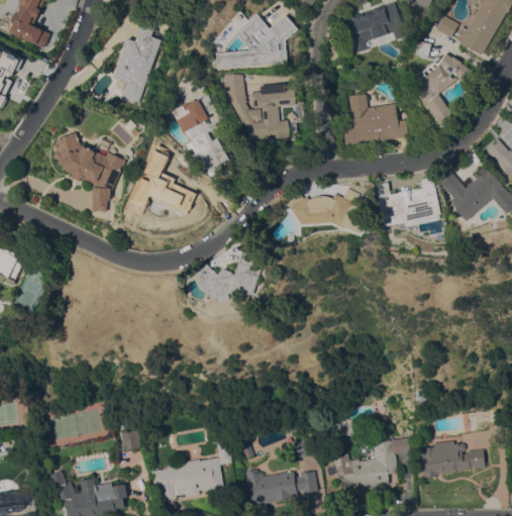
[(38,47),(19,38),(18,40),(10,36),(11,35),(4,31),(4,30),(0,28),(0,13),(8,17),(14,5),(15,5),(16,2),(15,1),(14,0),(39,0),(27,25),(45,33),(38,47)]
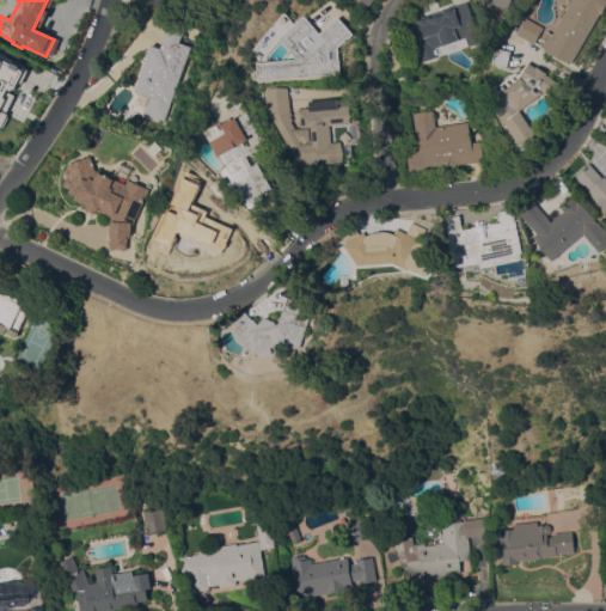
[(465,41),(439,49),(442,56),(422,62),(408,20),(429,13),(430,16),(445,11),(444,8),(467,0),(482,42),(467,47),(465,41)]
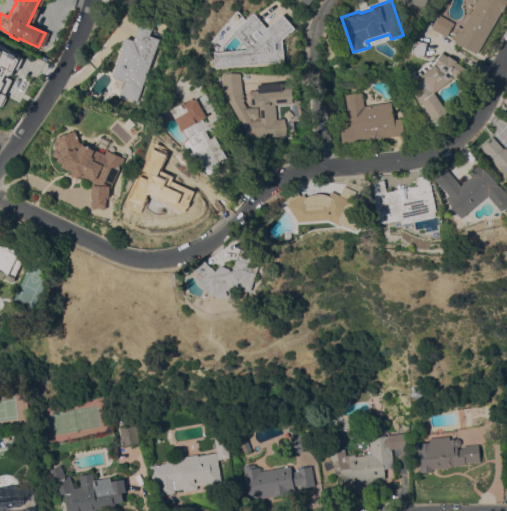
[(428,0),(426,7),(423,6),(422,9),(414,5),(414,3),(405,0),(428,0)]
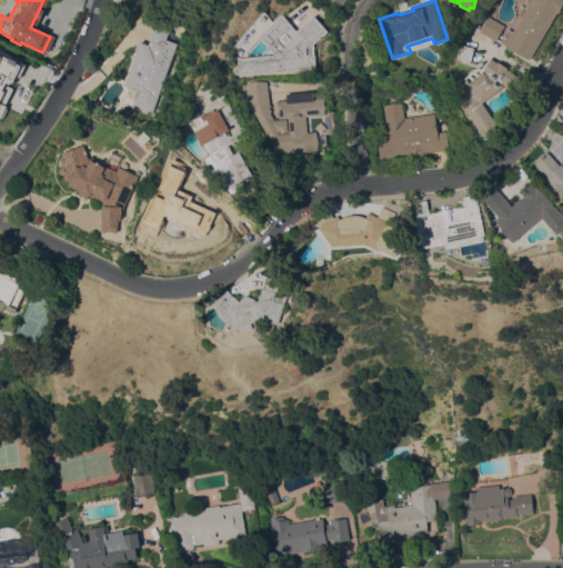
[(516,0),(562,0),(562,5),(558,13),(558,12),(530,60),(505,47),(506,45),(501,42),(509,29),(513,32),(528,7),(516,0)]
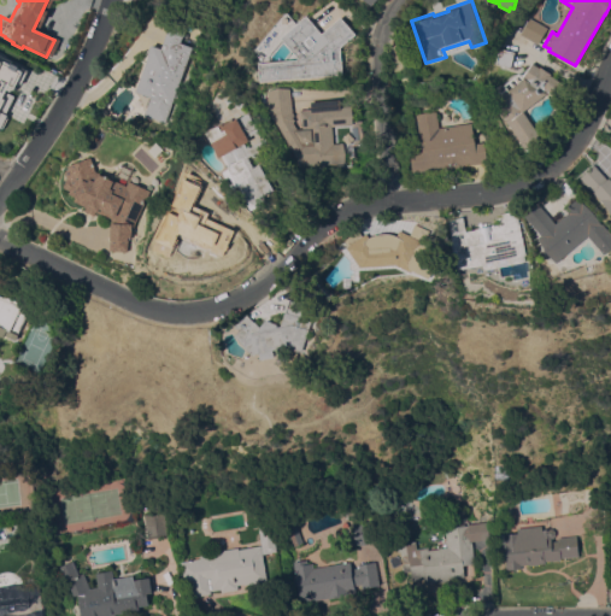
[(283,37),(309,16),(324,34),(344,17),(358,35),(342,47),(345,74),(263,81),(262,64),(300,60),(300,58),(283,37)]
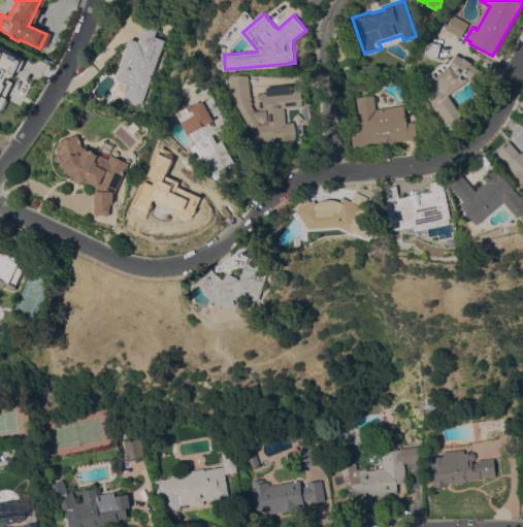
[(469,24),(461,38),(446,30),(454,15),(469,24)]
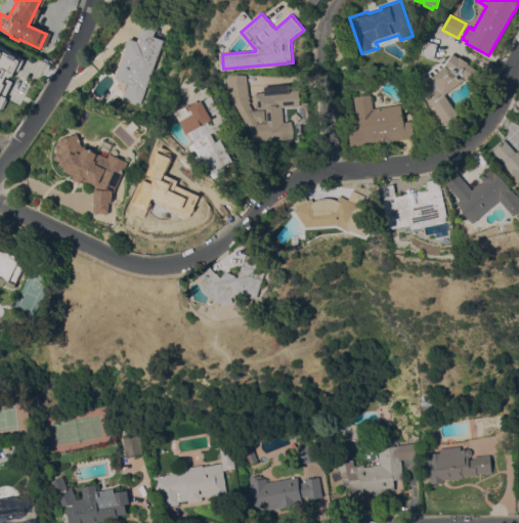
[(134,42),(141,23),(155,27),(150,37),(161,40),(146,80),(148,80),(147,84),(144,83),(137,104),(119,97),(125,82),(113,78),(123,48),(122,48),(123,44),(124,41),(126,39),(134,42)]
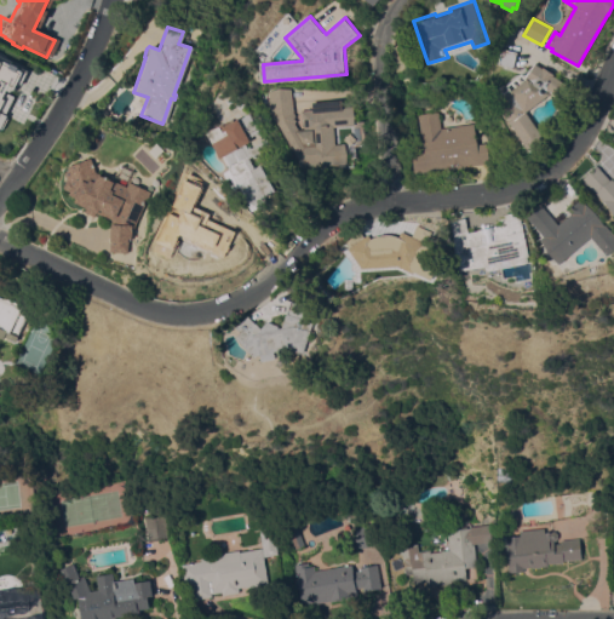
[(517,53),(515,68),(500,64),(504,50),(511,51),(517,53)]
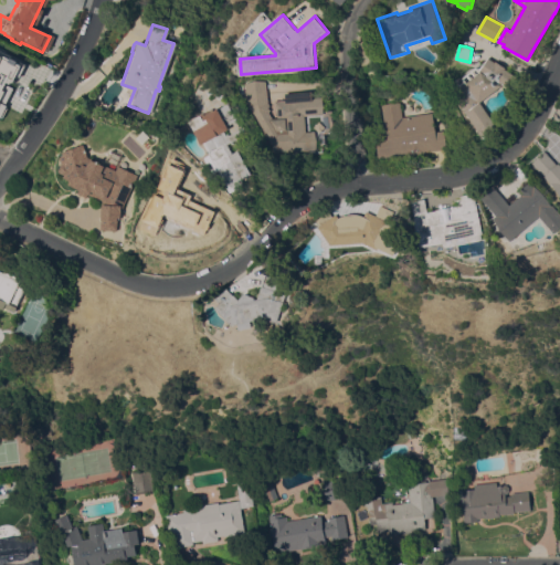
[(21,86),(0,127),(0,51),(17,60),(7,80),(21,86)]
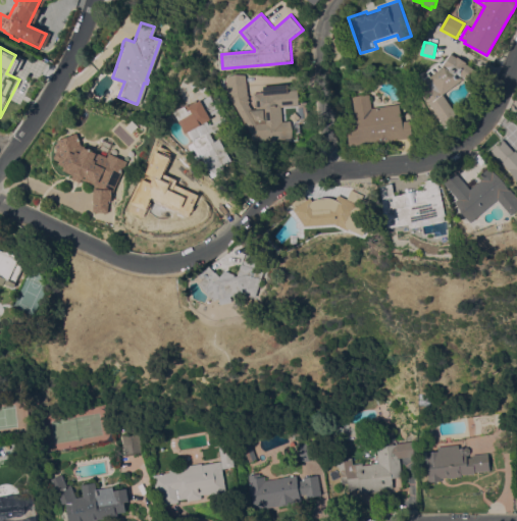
[(459,119),(446,127),(440,117),(437,117),(434,114),(435,111),(417,83),(429,75),(427,72),(441,62),(443,65),(451,53),(457,57),(458,56),(467,62),(466,63),(476,70),(470,81),(465,77),(444,95),(459,119)]
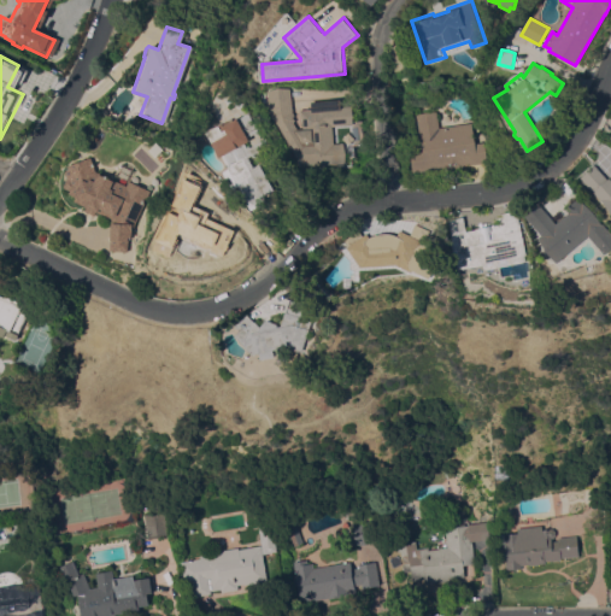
[(342,100),(342,107),(352,106),(353,124),(334,125),(335,144),(346,144),(347,163),(301,168),(278,121),(276,122),(271,109),(270,91),(292,88),(294,112),(297,116),(294,117),(297,121),(295,122),(299,129),(305,129),(304,116),(301,116),(301,110),(313,110),(313,103),(342,100)]
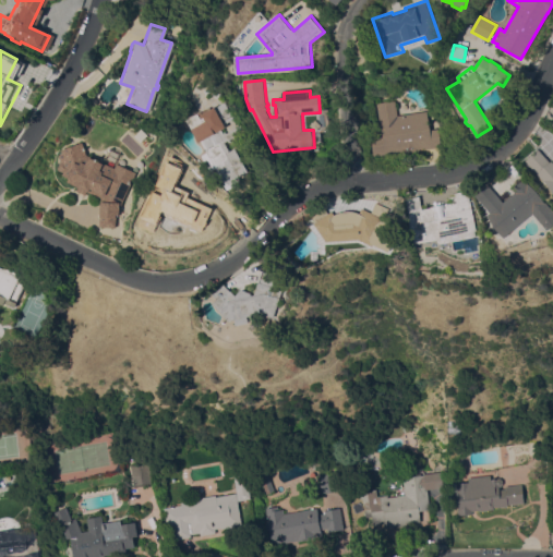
[(427,111),(430,130),(437,129),(441,147),(427,149),(425,148),(418,149),(418,152),(404,154),(404,153),(374,157),(372,138),(384,136),(382,122),(381,122),(377,104),(396,101),(398,116),(427,111)]
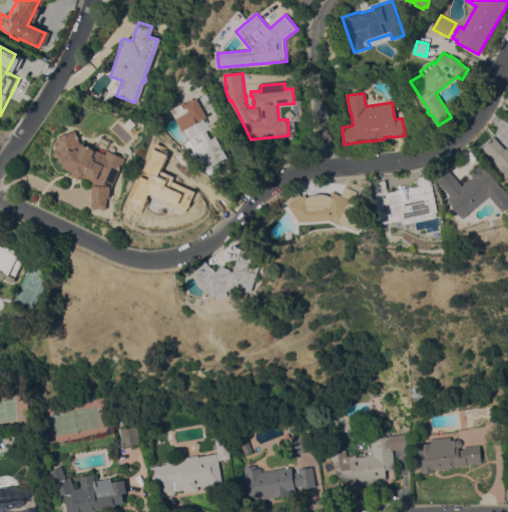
[(214,109),(206,114),(207,117),(203,119),(205,121),(206,120),(208,123),(218,117),(217,115),(218,114),(219,116),(221,115),(224,121),(211,128),(212,130),(210,131),(209,129),(206,131),(210,139),(215,136),(227,157),(218,162),(220,164),(208,171),(198,154),(192,157),(184,143),(190,140),(184,130),(183,131),(171,110),(192,98),(194,101),(206,94),(214,109)]
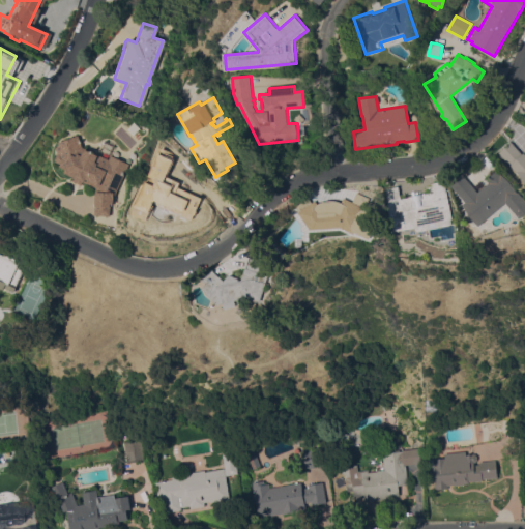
[(126,165),(114,193),(114,195),(111,195),(111,204),(108,204),(108,216),(92,215),(93,188),(81,182),(79,185),(70,181),(71,178),(61,173),(62,170),(56,167),(57,164),(51,160),(55,153),(53,148),(56,147),(55,143),(75,136),(80,147),(107,159),(108,155),(109,155),(126,165)]
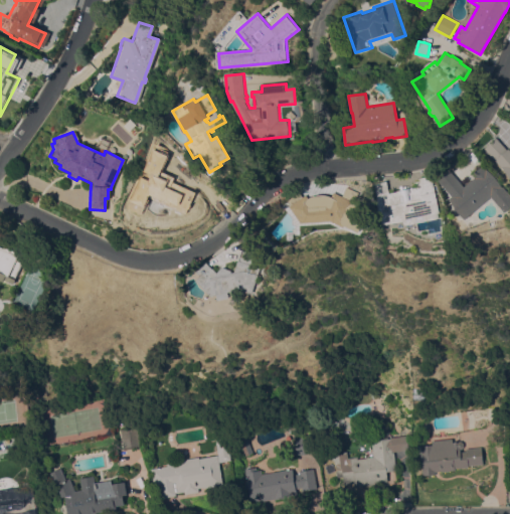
[(506,150),(508,149),(509,151),(509,178),(502,170),(503,169),(484,148),(495,138),(506,150)]
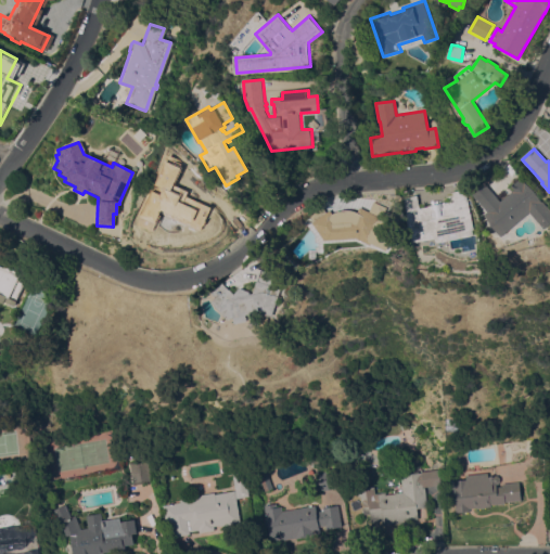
[(167,151),(186,160),(175,182),(191,190),(189,194),(214,206),(203,231),(162,211),(152,234),(137,227),(139,221),(135,219),(167,151)]
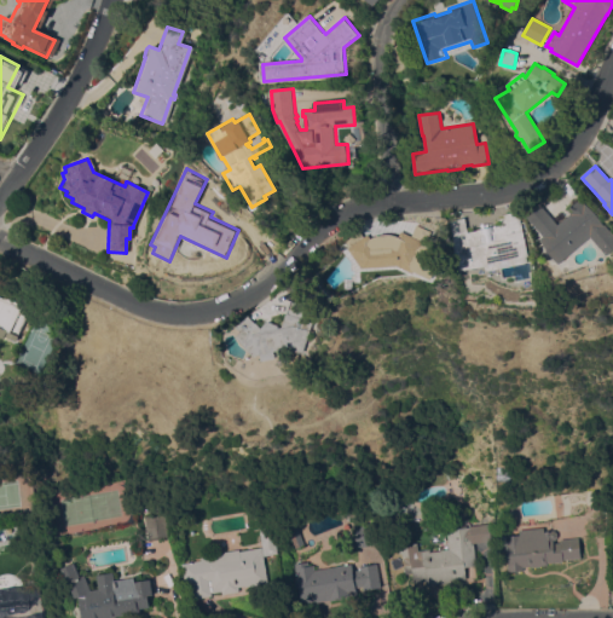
[(561,265),(539,240),(543,236),(530,220),(544,207),(557,221),(567,213),(566,212),(580,200),(602,225),(603,225),(612,236),(612,248),(603,258),(589,241),(561,265)]
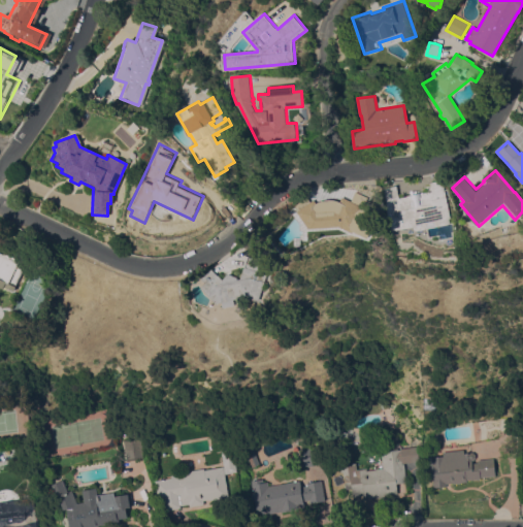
[(450,219),(449,219),(450,224),(415,231),(414,227),(391,231),(386,208),(388,208),(384,189),(396,186),(399,198),(406,197),(406,196),(423,192),(423,193),(427,193),(426,187),(429,187),(428,183),(442,179),(450,219)]
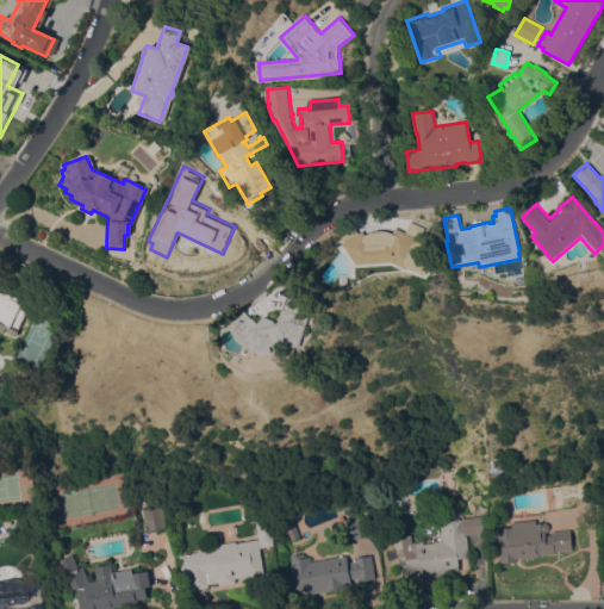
[(419,240),(405,269),(393,263),(356,266),(340,241),(359,228),(363,234),(369,230),(373,230),(378,229),(381,229),(386,229),(388,230),(393,232),(394,228),(419,240)]
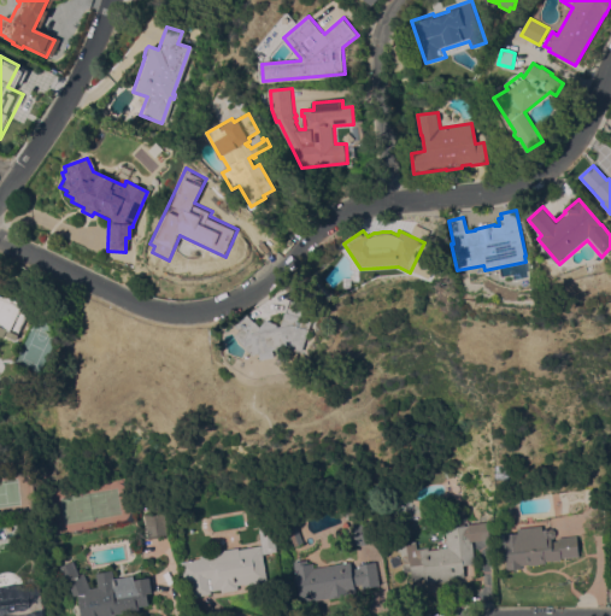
[(0,297),(18,305),(16,311),(22,315),(12,336),(10,335),(6,341),(0,339),(0,297)]
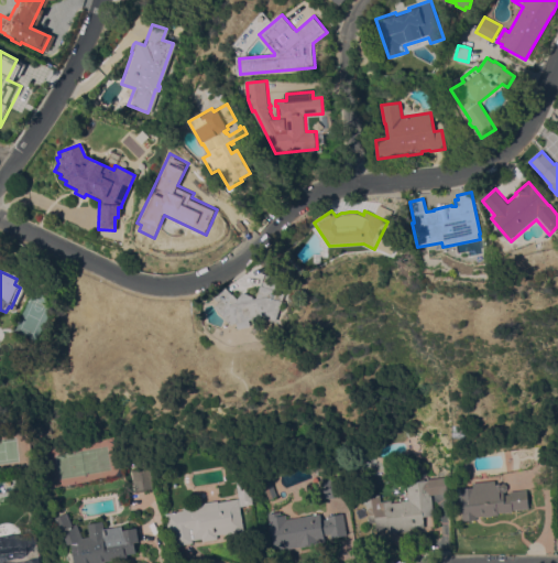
[(273,290),(283,293),(274,321),(261,317),(247,321),(248,326),(236,328),(234,323),(228,325),(211,307),(217,303),(211,298),(223,288),(234,300),(239,294),(241,293),(243,293),(245,294),(250,296),(251,296),(251,299),(254,299),(263,273),(277,279),(273,290)]
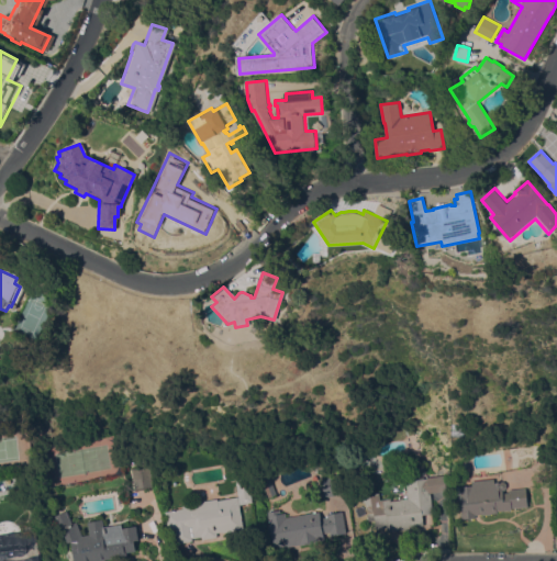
[(130,491),(125,467),(144,464),(148,487),(130,491)]
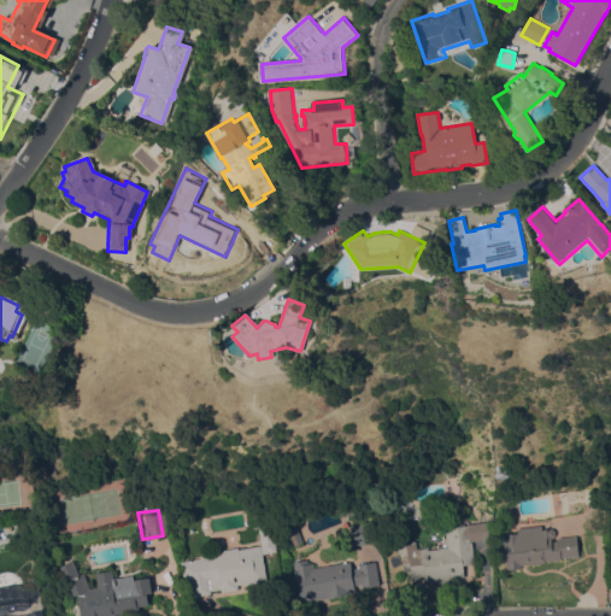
[(297,544),(288,547),(278,526),(287,522),(297,544)]
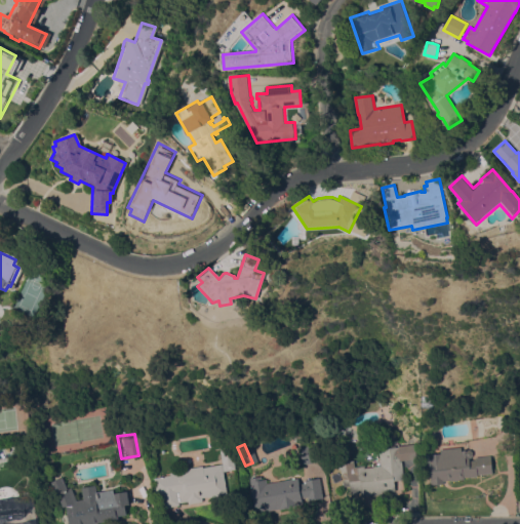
[(293,447),(307,444),(310,461),(296,465),(293,447)]
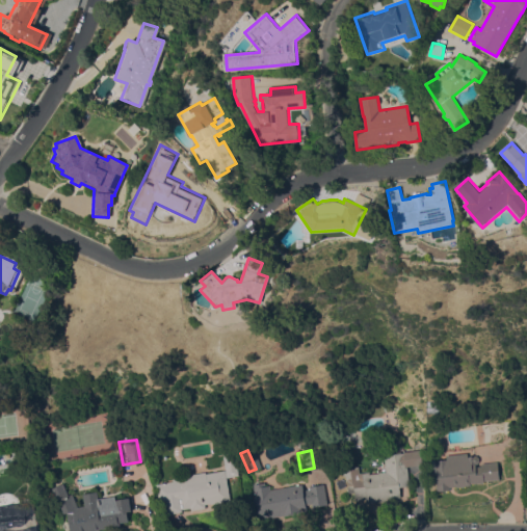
[(420,465),(401,467),(404,486),(394,487),(395,498),(383,499),(383,501),(363,504),(363,501),(350,503),(348,488),(343,489),(342,481),(341,481),(339,469),(352,467),(353,473),(364,472),(364,475),(380,472),(377,455),(385,454),(385,453),(395,452),(395,453),(420,450),(422,465),(420,465)]
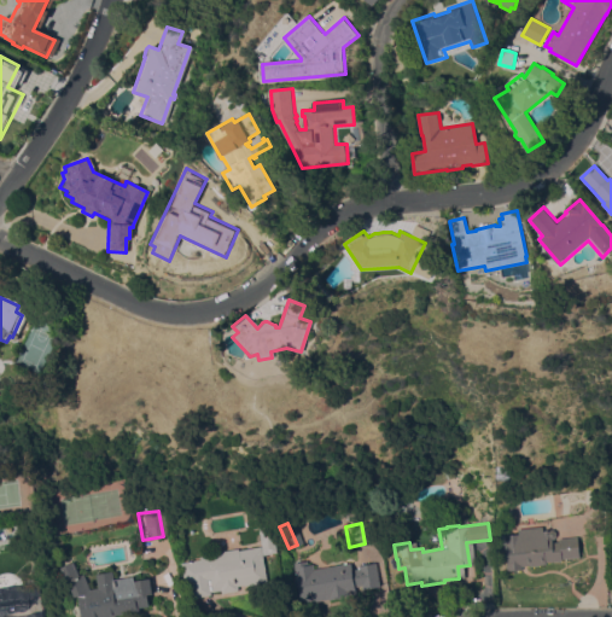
[(256,556),(261,581),(251,583),(251,585),(239,586),(232,587),(233,591),(216,594),(215,591),(207,592),(207,591),(204,592),(205,595),(187,599),(185,586),(179,587),(175,564),(194,560),(193,557),(199,557),(200,559),(210,557),(210,553),(232,549),(232,551),(256,547),(252,529),(266,525),(270,553),(256,556)]
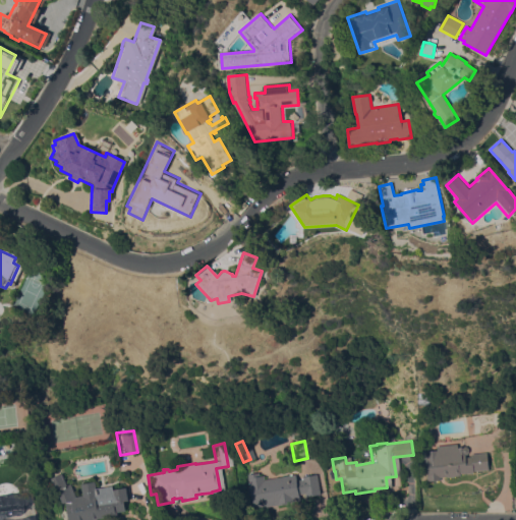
[(452,444),(452,448),(461,447),(463,449),(463,452),(462,455),(460,455),(461,458),(466,457),(465,455),(481,453),(483,470),(469,471),(469,473),(455,474),(455,475),(450,476),(450,477),(443,477),(435,477),(435,480),(422,481),(421,479),(420,479),(417,452),(432,451),(432,446),(452,444)]
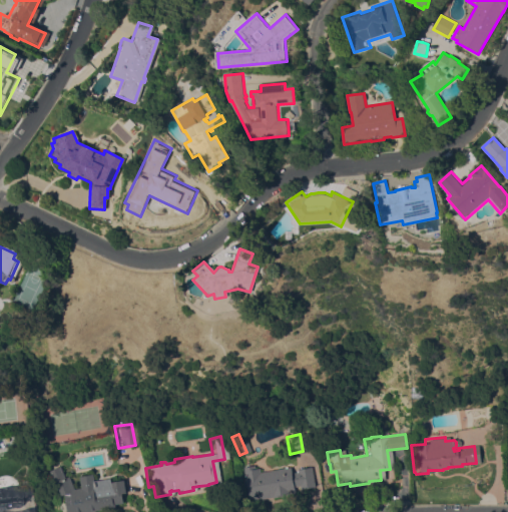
[(286,467),(287,473),(292,472),(292,470),(307,467),(310,487),(296,489),(295,486),(289,487),(290,491),(285,492),(286,493),(279,495),(279,496),(268,498),(250,501),(249,498),(244,499),(238,467),(249,465),(250,469),(255,468),(255,473),(286,467)]
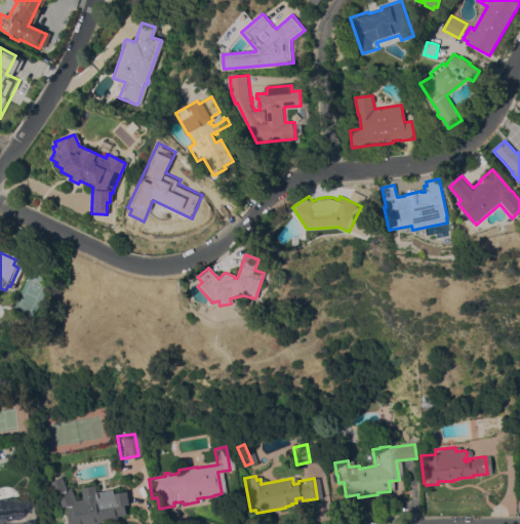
[(78,499),(76,488),(90,485),(92,493),(93,493),(93,494),(107,491),(108,494),(122,491),(124,505),(120,505),(122,515),(114,516),(114,519),(93,523),(65,523),(62,507),(57,507),(54,500),(52,501),(44,483),(57,477),(63,489),(67,488),(72,500),(78,499)]
